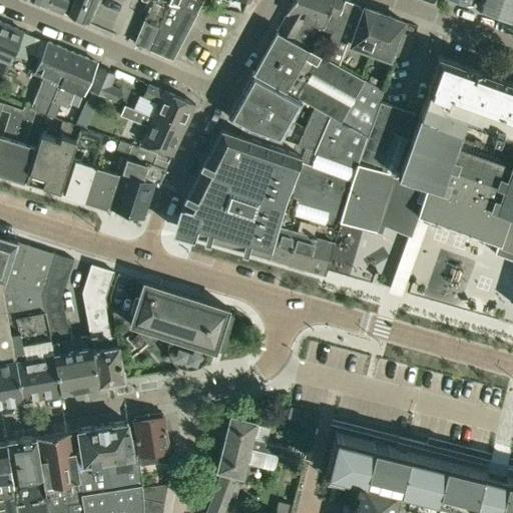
[(34,0),(62,12),(67,0),(34,0)]
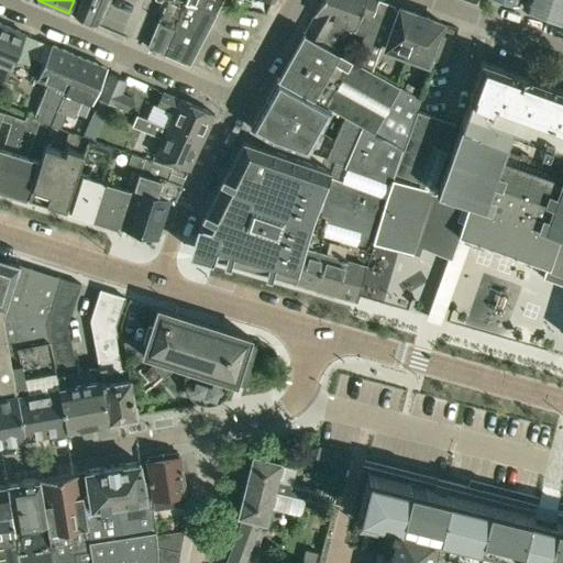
[(97,25),(107,0),(81,0),(75,15),(75,17),(97,25)]
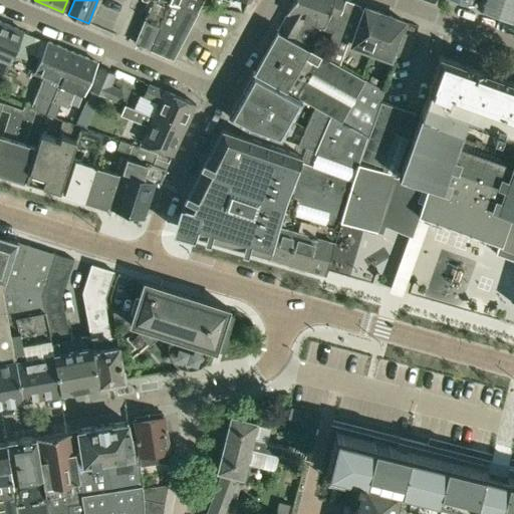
[(169,1),(169,0),(150,0),(152,1),(147,14),(135,42),(150,49),(168,6),(167,5),(168,3),(168,1),(169,1)]
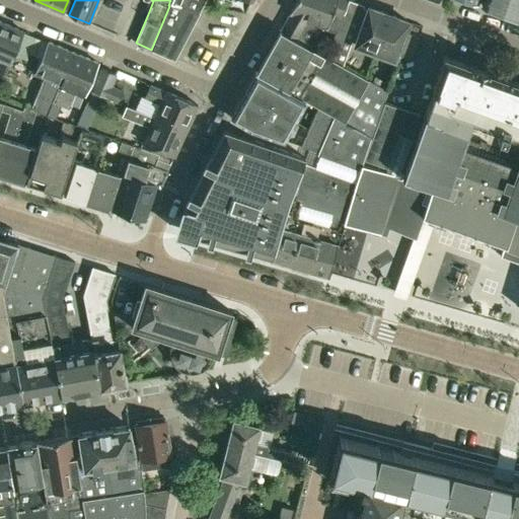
[(170,0),(170,1),(181,6),(182,4),(199,11),(205,0),(170,0)]
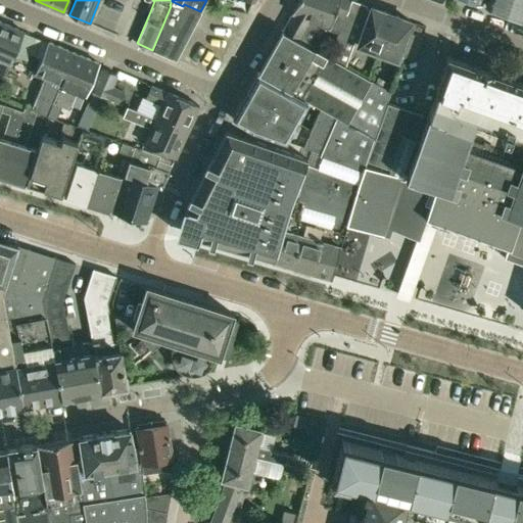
[(345,16),(350,0),(298,0),(292,11),(291,12),(282,30),(281,30),(302,41),(315,19),(329,28),(339,32),(345,16)]
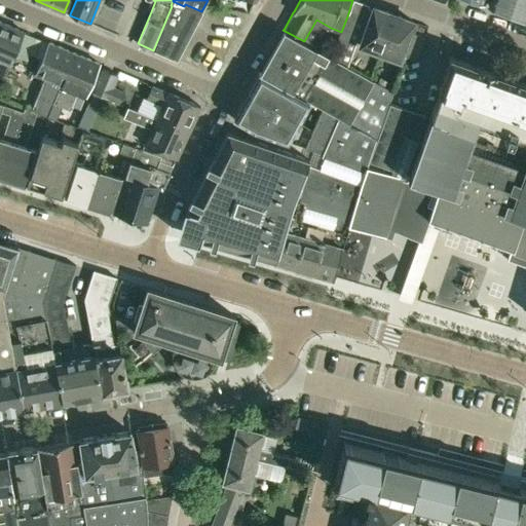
[(347,66),(369,5),(354,0),(352,0),(347,16),(341,32),(333,58),(347,66)]
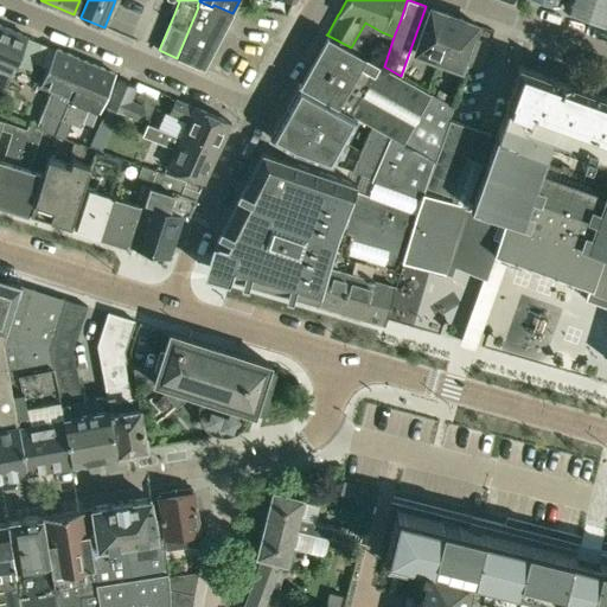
[(606,0),(564,0),(563,6),(606,21),(606,0)]
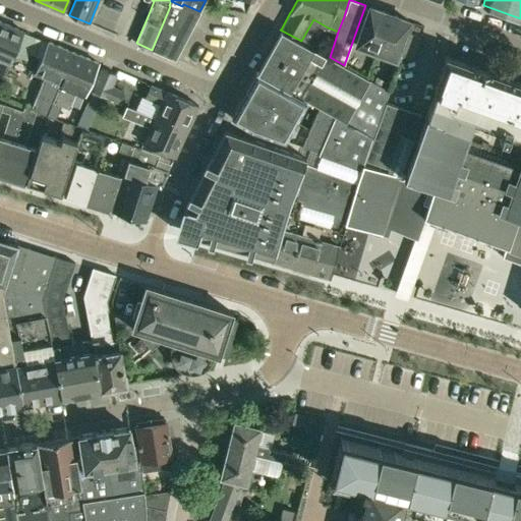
[(200,11),(199,11),(183,4),(182,6),(171,1),(170,1),(170,3),(169,5),(170,6),(152,50),(175,59),(200,11)]
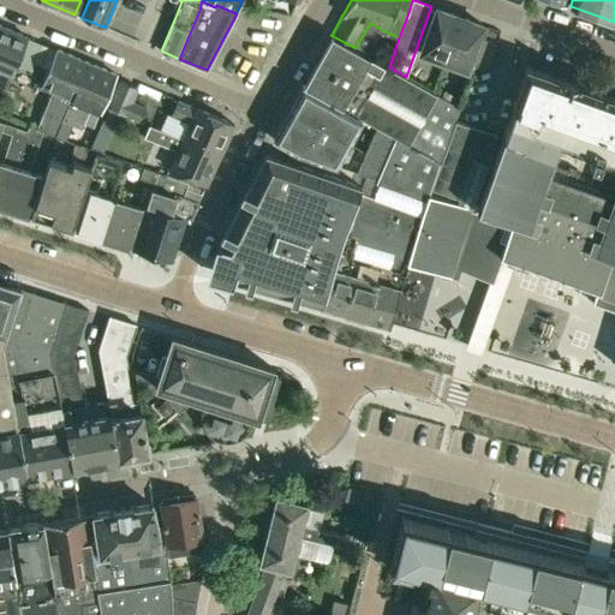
[(443,61),(460,17),(436,7),(419,53),(443,61)]
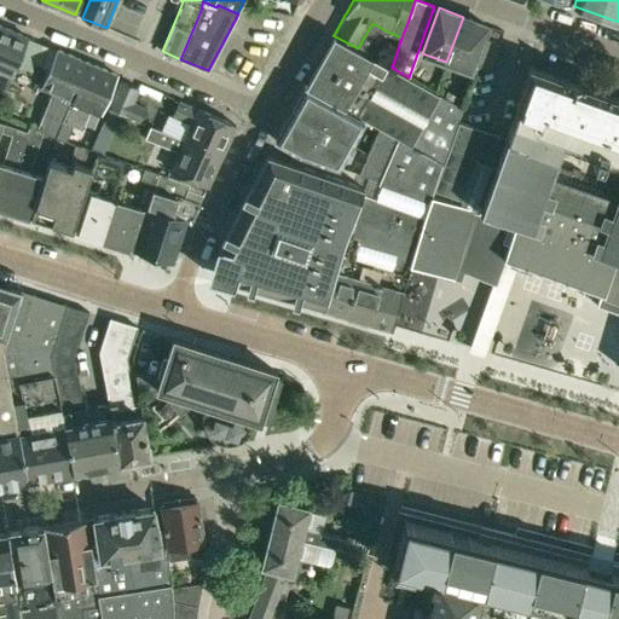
[(463,17),(446,62),(470,70),(486,25),(463,17)]
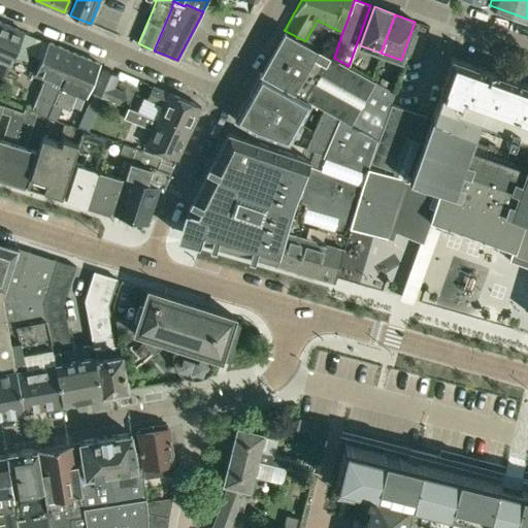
[(0,86),(3,79),(22,30),(0,21),(0,55),(2,57),(0,62),(0,86)]
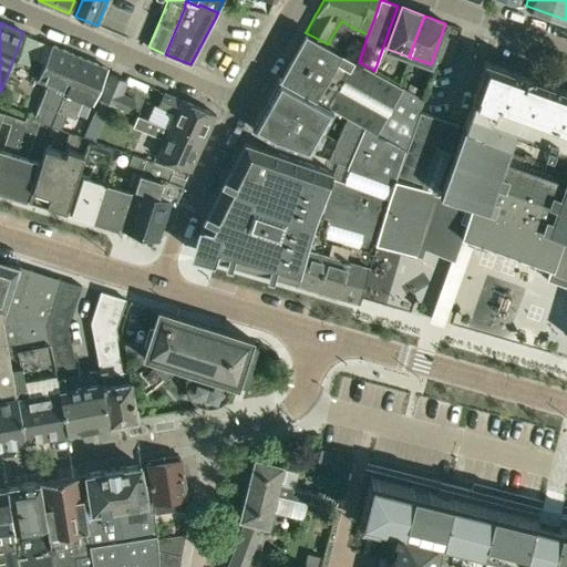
[(359,62),(328,44),(305,32),(279,79),(336,110),(348,116),(364,126),(405,150),(419,112),(423,99),(374,71),(359,62)]
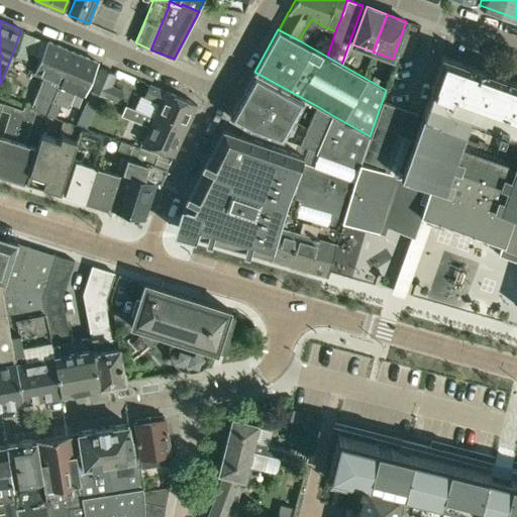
[(417,35),(407,32),(405,37),(415,41),(417,35)]
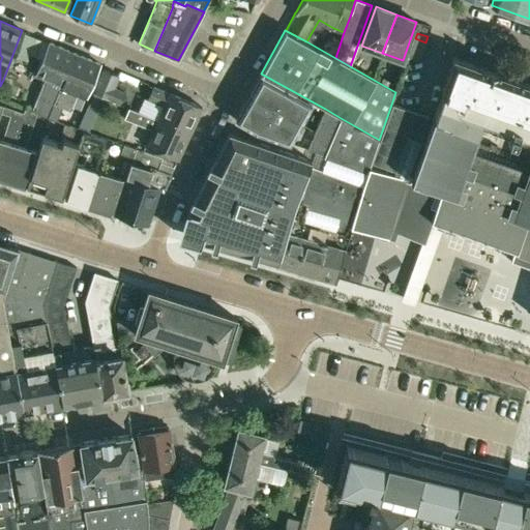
[(415,38),(413,45),(423,48),(425,42),(415,38)]
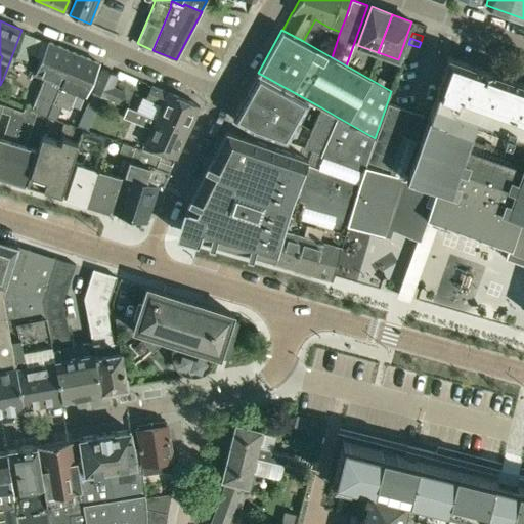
[(44,77),(31,110),(36,112),(48,116),(74,52),(49,42),(36,73),(44,77)]
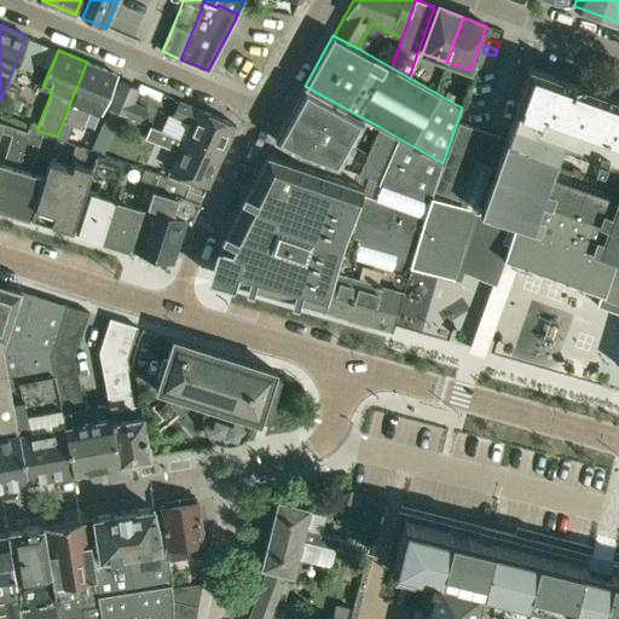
[(482,52),(480,58),(492,63),(495,56),(482,52)]
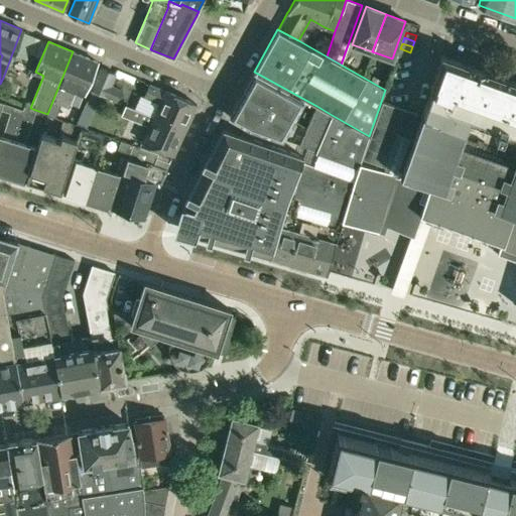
[(400,48),(398,54),(408,57),(410,52),(400,48)]
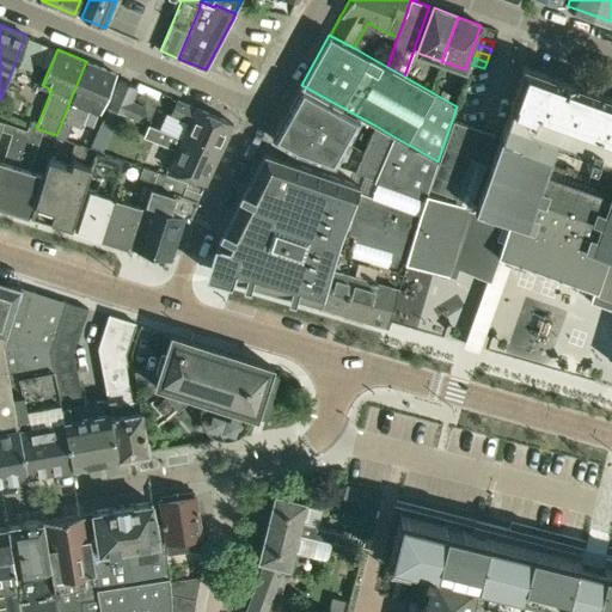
[(99,111),(115,73),(86,61),(56,135),(65,138),(71,123),(81,128),(90,108),(99,111)]
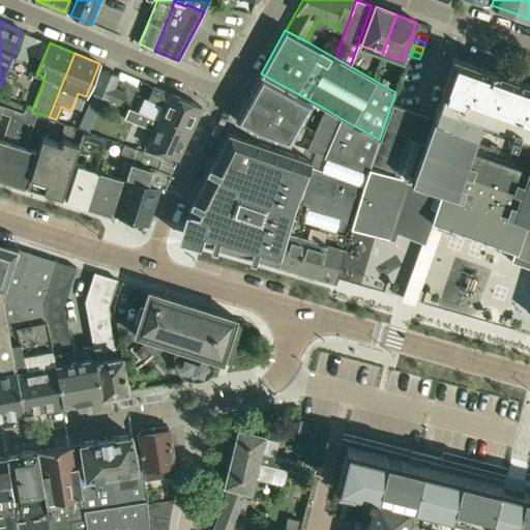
[(529,84),(529,83),(527,83),(498,72),(499,71),(483,66),(483,67),(455,57),(453,56),(452,58),(443,87),(442,87),(442,89),(433,117),(432,117),(432,120),(421,148),(420,150),(421,150),(411,178),(411,177),(410,180),(369,168),(366,173),(362,186),(351,227),(393,239),(393,240),(394,240),(398,232),(424,242),(429,232),(438,235),(442,223),(516,249),(513,255),(513,254),(510,261),(529,267),(529,84)]
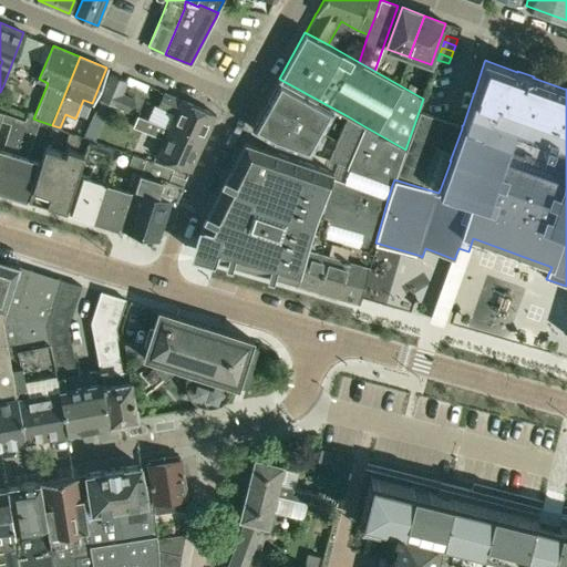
[(122,93),(127,81),(110,73),(99,99),(116,106),(116,105),(129,110),(134,99),(122,93)]
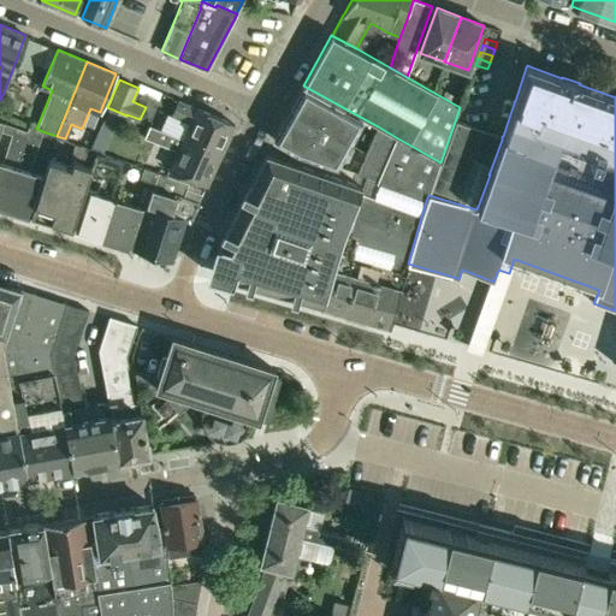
[(336,166),(362,119),(303,87),(273,138),(297,153),(336,166)]
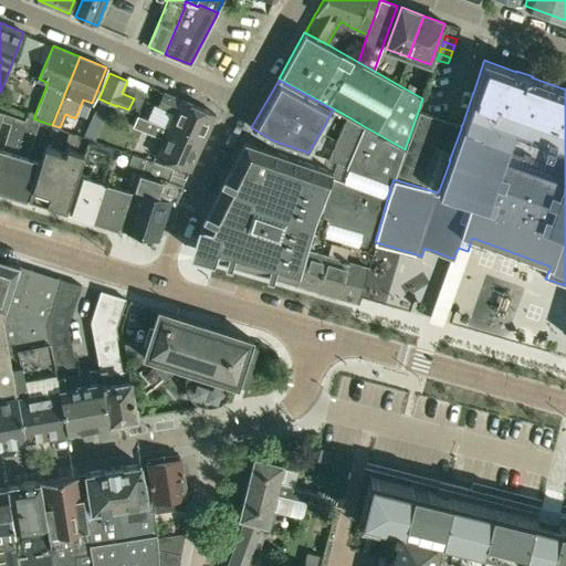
[(137,115),(202,143),(216,114),(180,98),(180,100),(164,92),(158,104),(175,112),(168,127),(138,113),(137,115)]
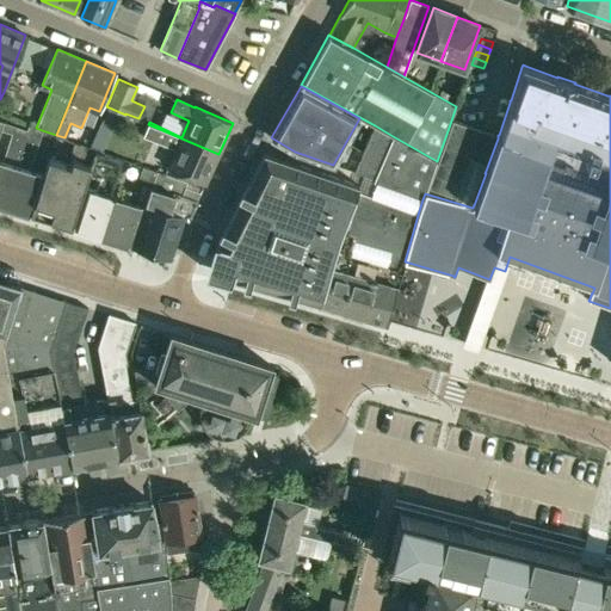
[(427,187),(454,197),(469,156),(482,161),(492,135),(451,121),(437,161),(427,187)]
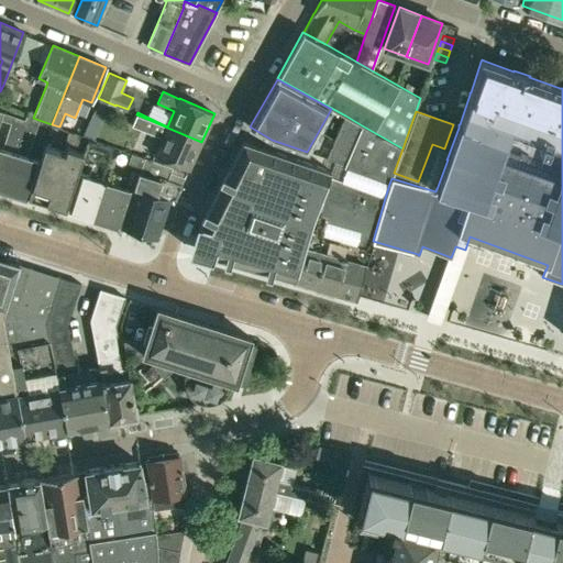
[(0,187),(2,188),(24,120),(3,113),(0,121),(10,124),(2,147),(0,146),(0,187)]
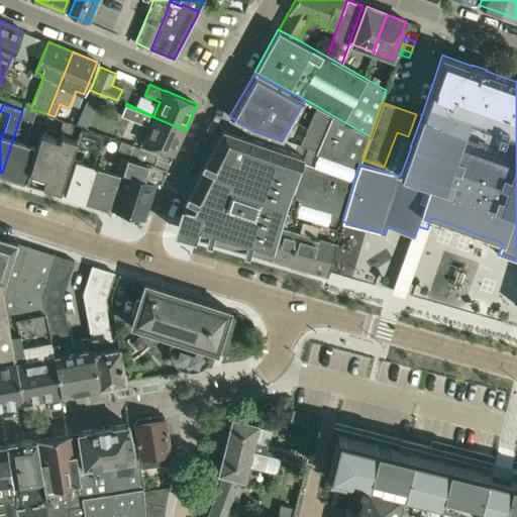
[(174,154),(185,130),(125,105),(122,113),(148,125),(141,139),(174,154)]
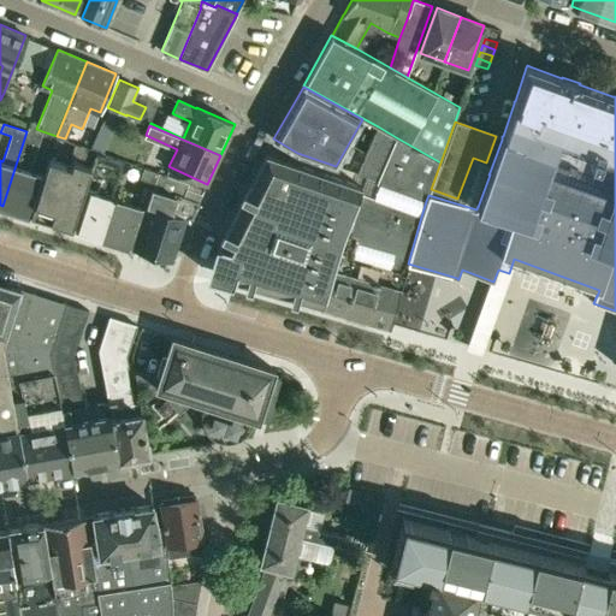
[(29,126),(27,131),(3,206),(29,214),(41,173),(30,170),(42,131),(36,129),(29,126)]
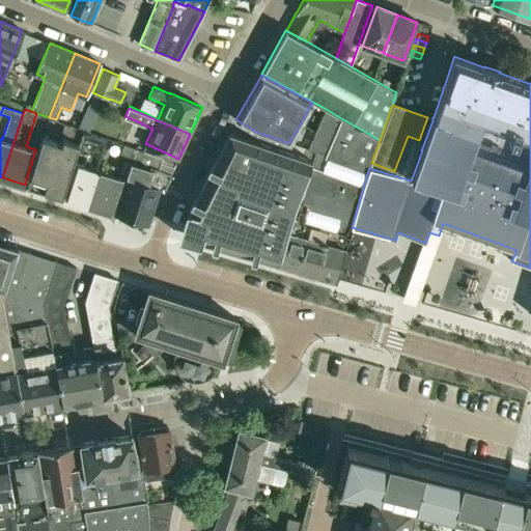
[(325,156),(341,118),(326,109),(308,149),(325,156)]
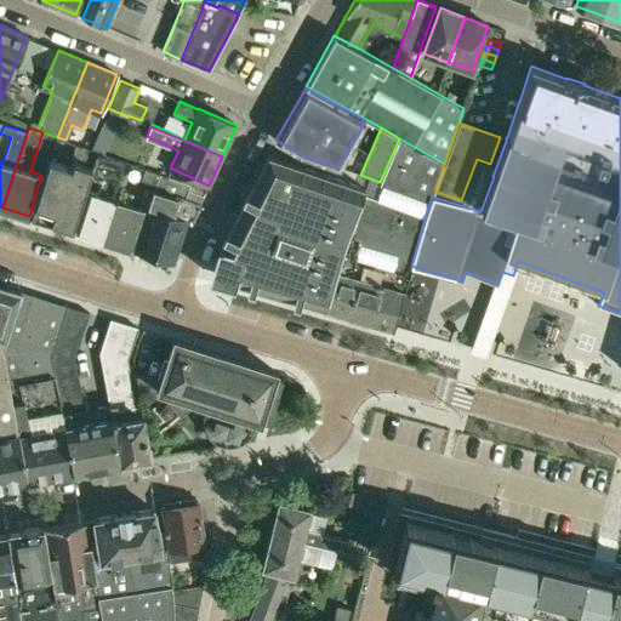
[(434,191),(444,164),(399,138),(380,182),(380,183),(429,203),(432,197),(434,191)]
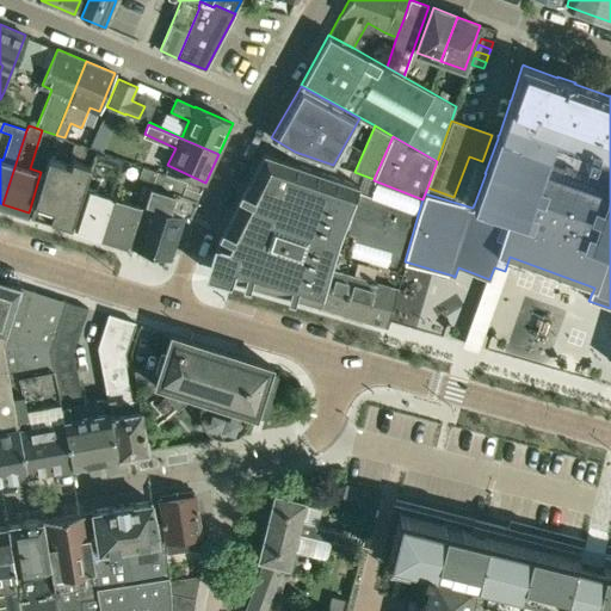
[(72,153),(92,159),(96,148),(75,142),(72,153)]
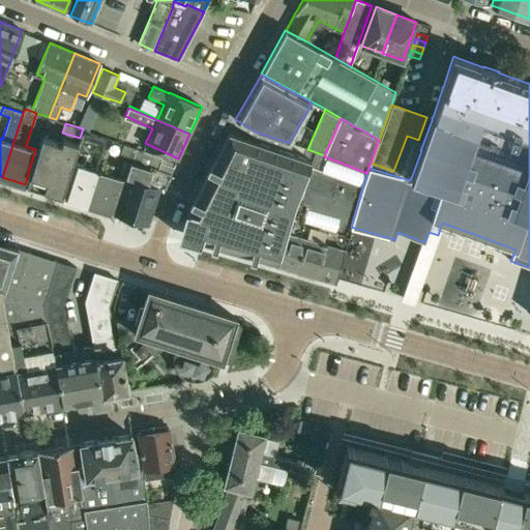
[(94,169),(106,138),(83,129),(77,150),(88,153),(85,164),(77,160),(65,197),(87,204),(97,171),(94,169)]
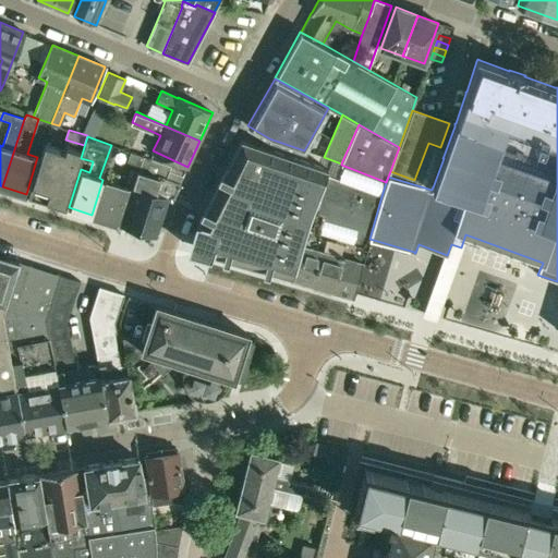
[(326,174),(327,169),(241,140),(208,204),(199,221),(195,238),(202,251),(292,276),(294,267),(302,239),(308,217),(326,174)]
